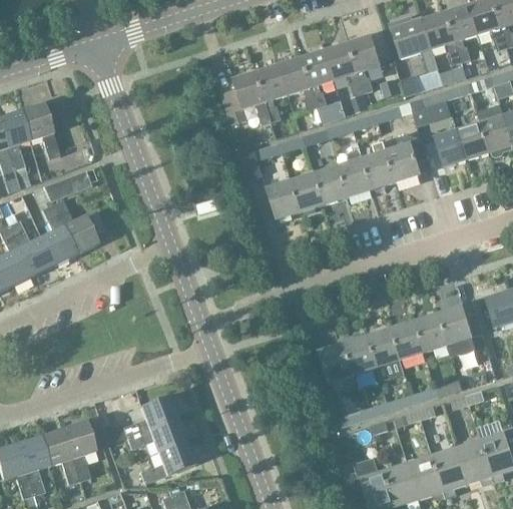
[(497,51),(507,47),(492,0),(482,0),(468,5),(478,35),(493,30),(495,37),(493,38),(497,51)]
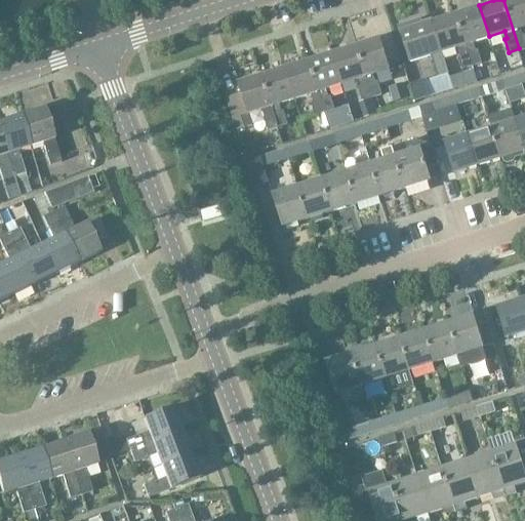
[(519,26),(524,24),(524,0),(503,0),(519,48),(524,46),(524,34),(524,33),(521,34),(519,26)]
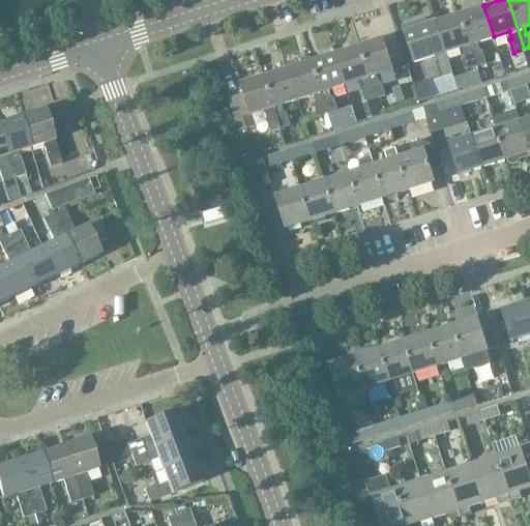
[(460,12),(476,64),(486,61),(481,49),(478,49),(476,41),(494,36),(483,5),(460,12)]
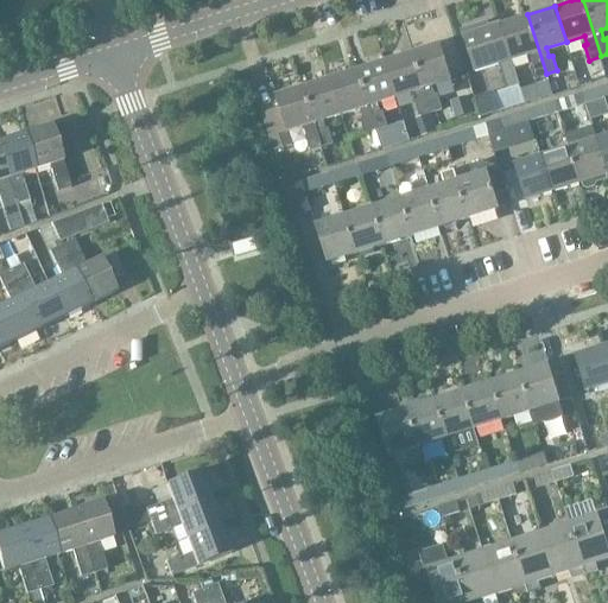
[(500,23),(512,58),(530,52),(532,62),(530,62),(534,77),(546,74),(527,14),(500,23)]
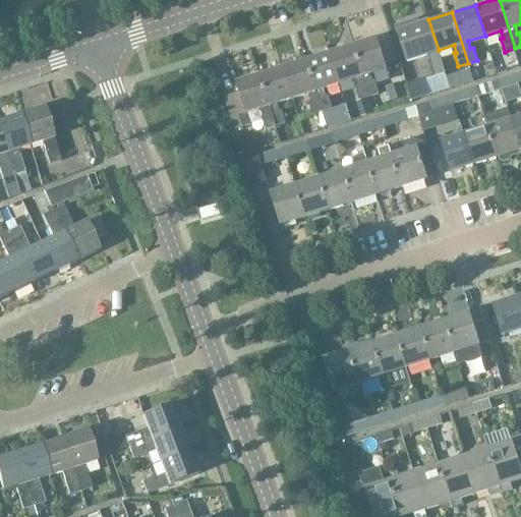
[(415,17),(394,24),(406,61),(414,58),(430,53),(433,60),(429,61),(435,74),(445,70),(439,50),(428,19),(417,23),(415,17)]
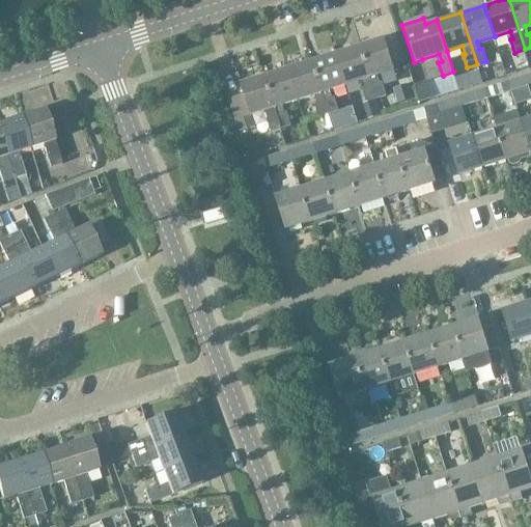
[(361,44),(378,96),(386,93),(381,79),(379,80),(376,74),(395,67),(385,36),(361,44)]
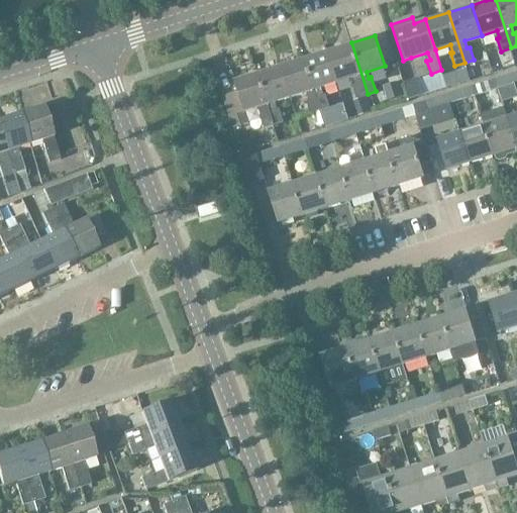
[(328,50),(337,81),(352,76),(354,83),(351,83),(356,97),(368,94),(351,42),(328,50)]
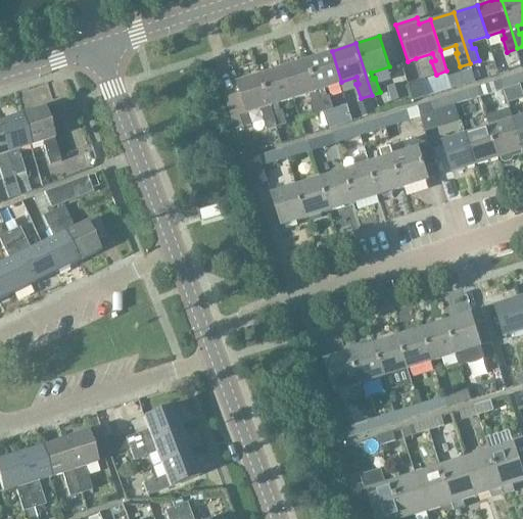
[(324,87),(341,82),(332,51),(307,58),(324,110),(334,107),(329,92),(326,93),(324,87)]
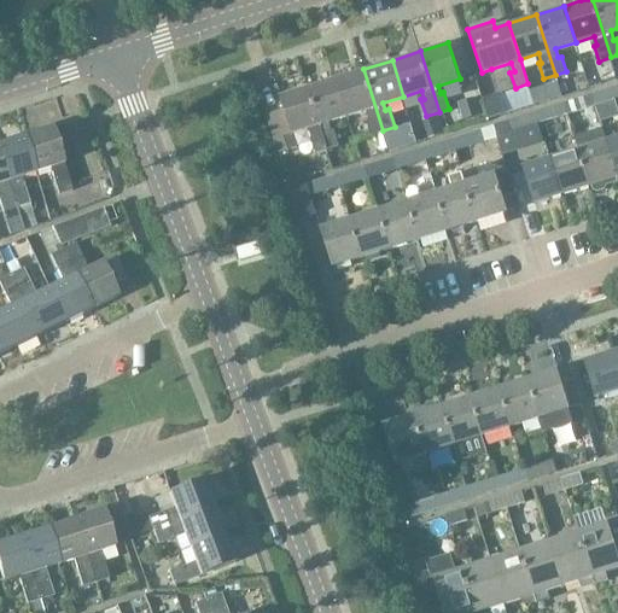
[(336,77),(347,114),(366,107),(368,115),(365,116),(369,134),(383,130),(363,69),(336,77)]
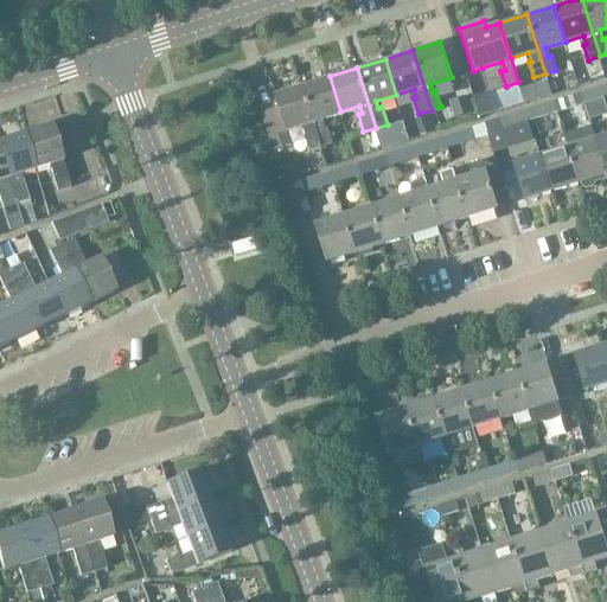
[(323,117),(340,111),(330,76),(302,84),(321,145),(333,140),(328,125),(325,126),(323,117)]
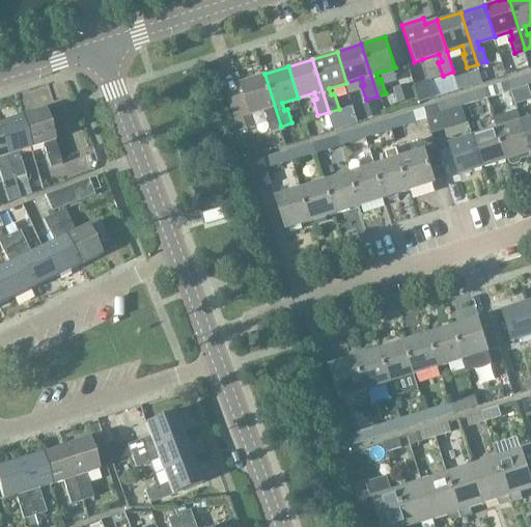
[(510,88),(530,81),(530,72),(507,80),(510,88)]
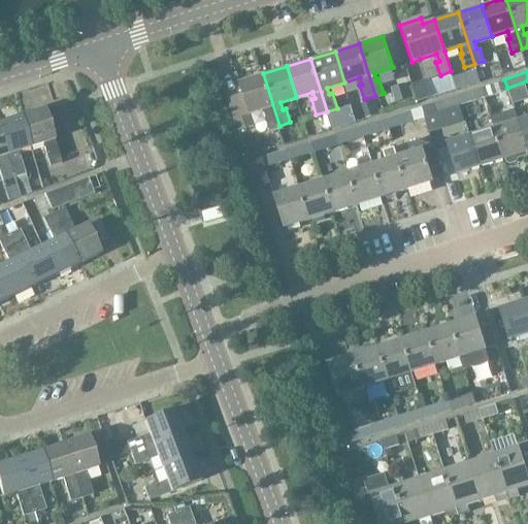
[(269,129),(279,126),(263,73),(239,82),(242,91),(227,96),(237,128),(254,123),(250,112),(265,107),(267,113),(265,115),(269,129)]
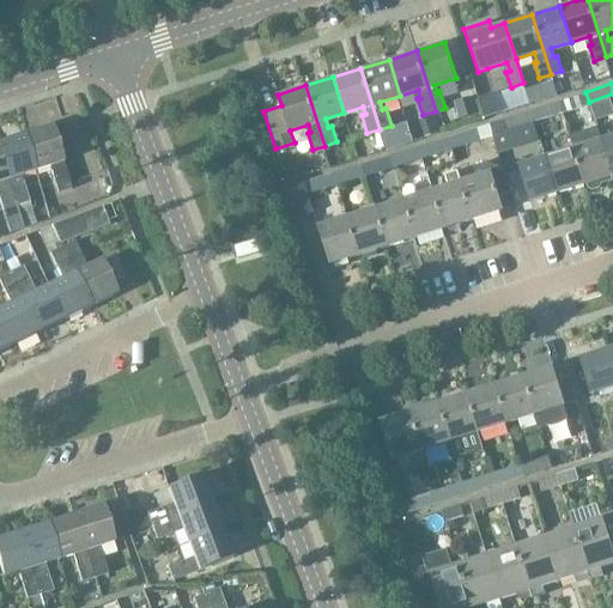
[(589,102),(586,92),(559,101),(562,110),(589,102)]
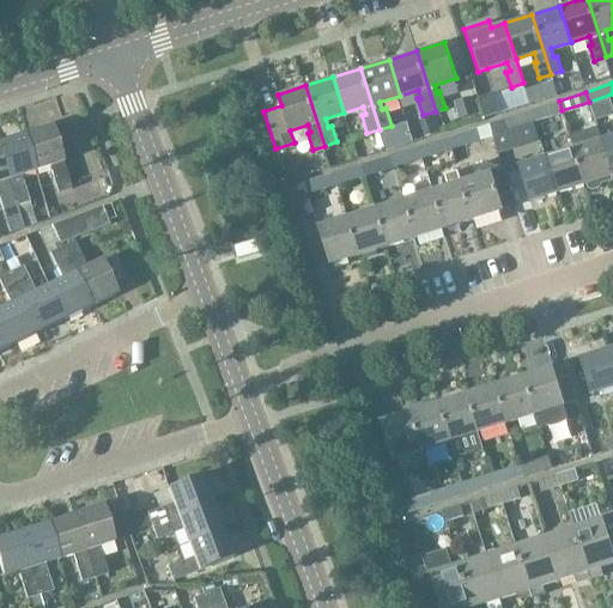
[(535,119),(562,110),(559,101),(532,109),(535,119)]
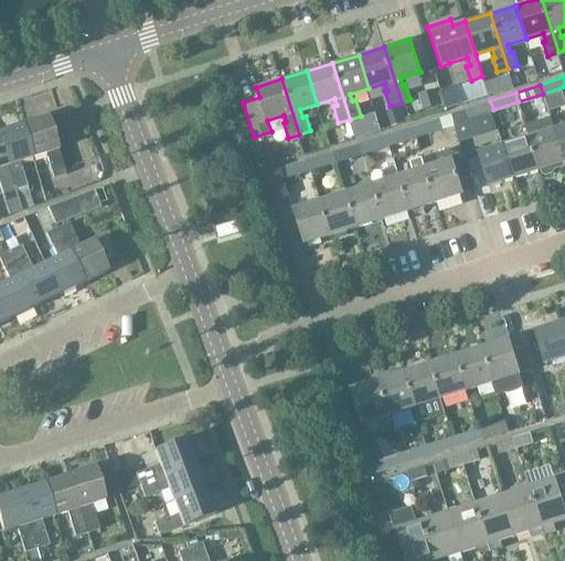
[(467,118),(493,109),(490,101),(464,108),(467,118)]
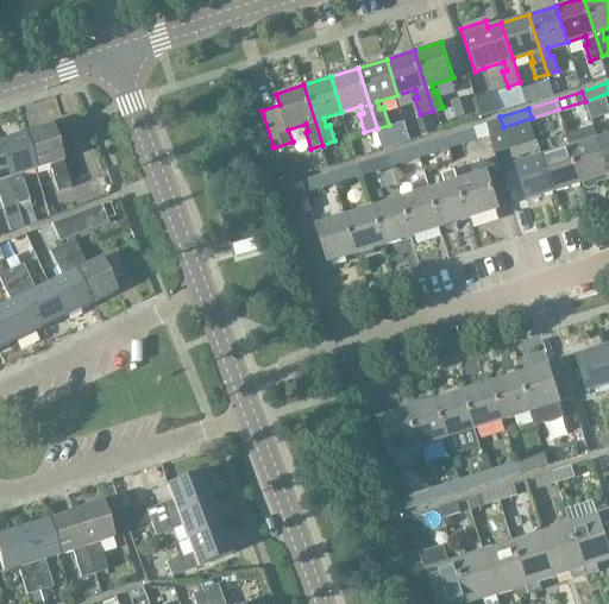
[(24,130),(35,165),(50,161),(57,187),(69,184),(61,157),(62,156),(51,121),(24,130)]
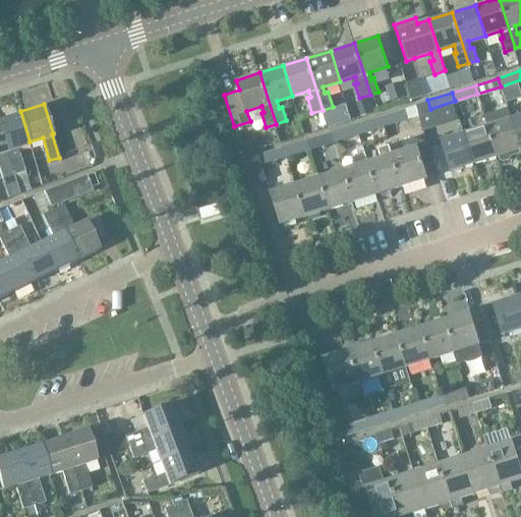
[(520,105),(520,114),(512,118),(520,148),(520,105)]
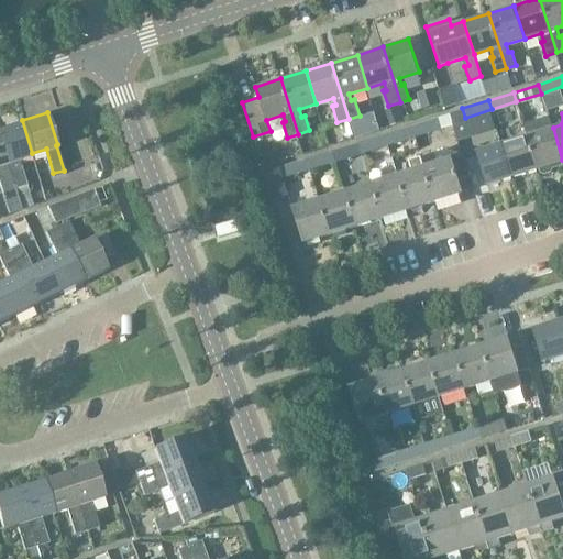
[(552,164),(562,160),(553,128),(552,128),(548,114),(523,122),(528,135),(538,168),(540,167),(541,172),(544,173),(551,171),(553,167),(552,164)]
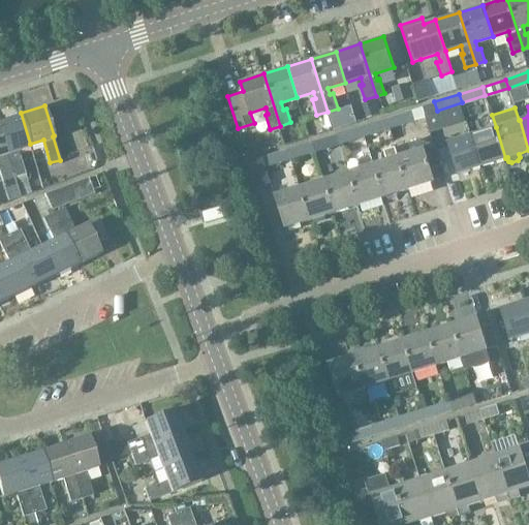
[(385,118),(389,128),(414,120),(411,110),(385,118)]
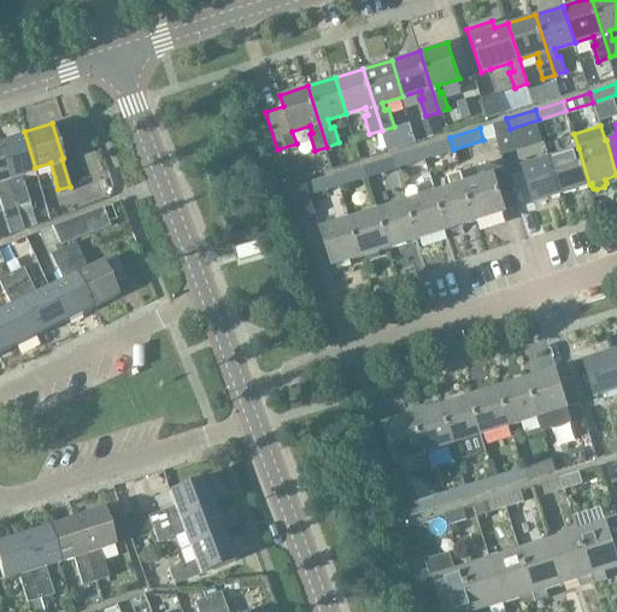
[(21,172),(35,168),(24,131),(0,139),(0,153),(16,204),(29,199),(21,172)]
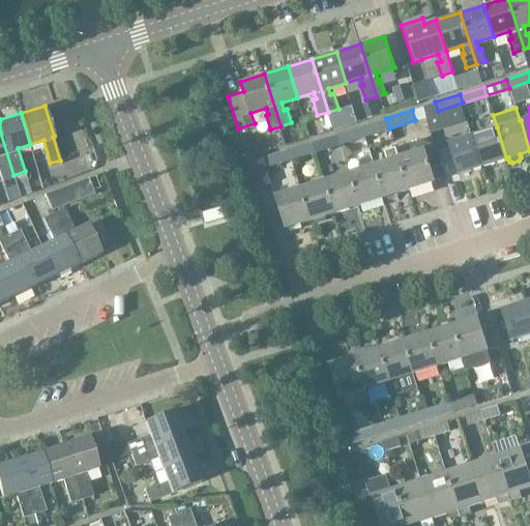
[(366,136),(389,128),(386,118),(363,125),(366,136)]
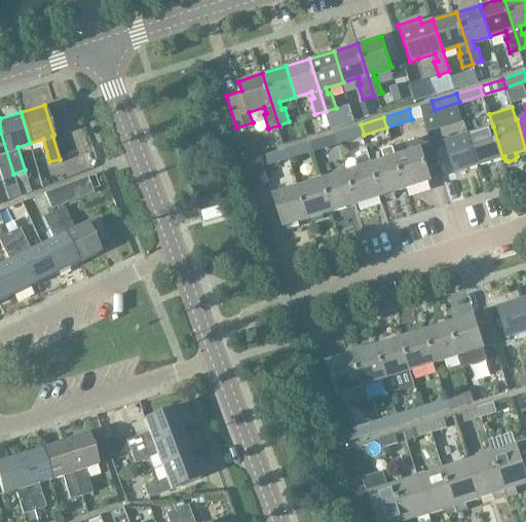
[(364,135),(361,124),(335,132),(339,142),(364,135)]
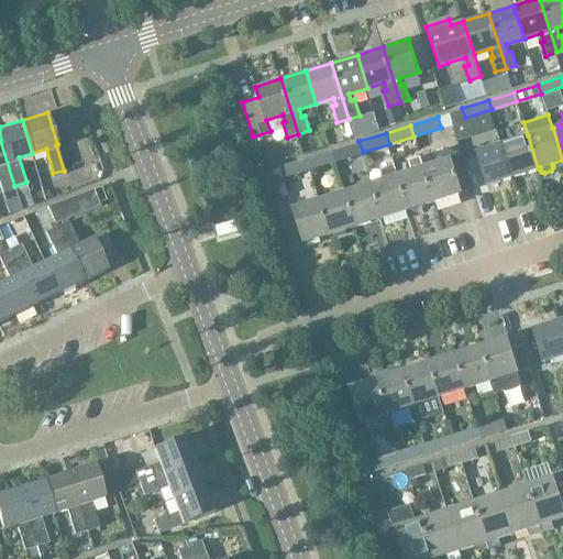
[(501,143),(512,176),(538,168),(528,135),(501,143)]
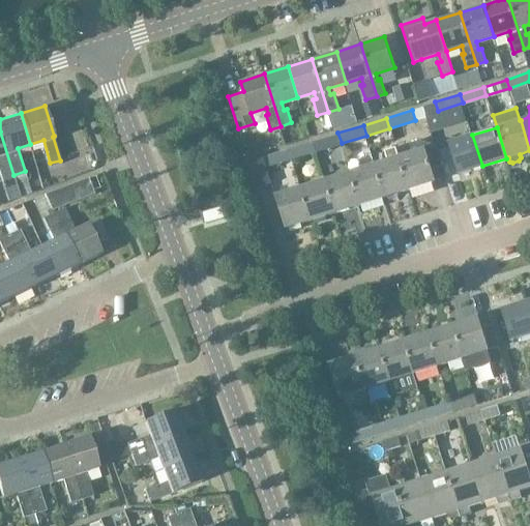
[(0,170),(2,178),(13,175),(0,132),(0,170)]
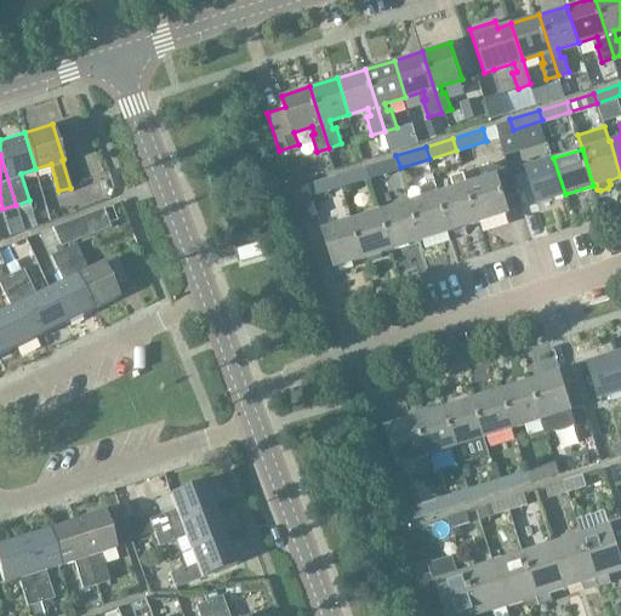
[(396,155),(366,164),(371,177),(400,167),(396,155)]
